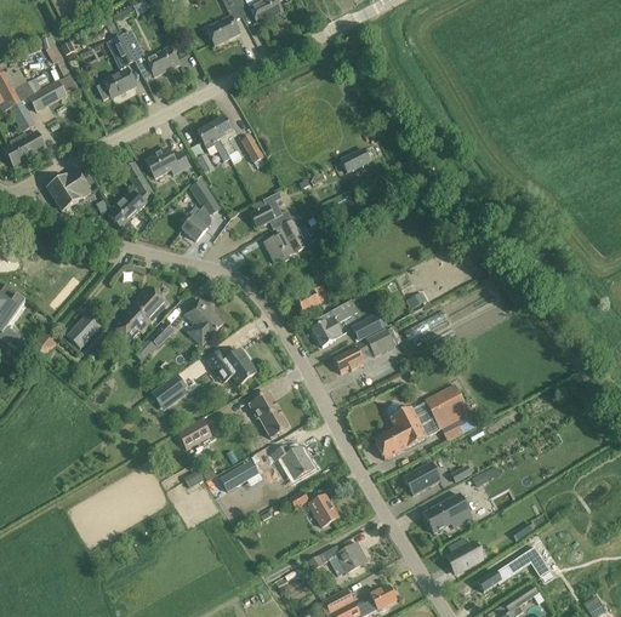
[(223,0),(229,12),(238,7),(234,0),(223,0)]
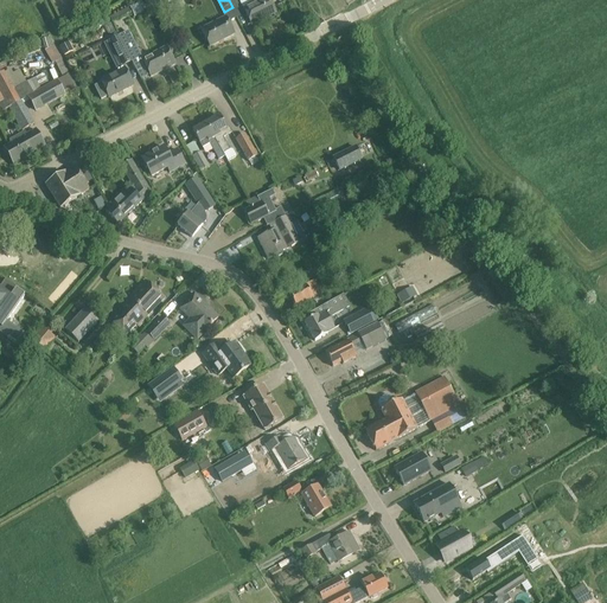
[(275,10),(270,0),(254,0),(243,6),(251,21),(275,10)]
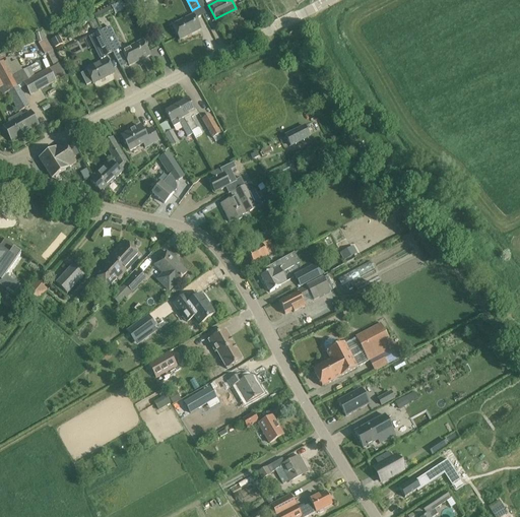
[(173,22),(175,28),(180,37),(200,26),(193,12),(173,22)]
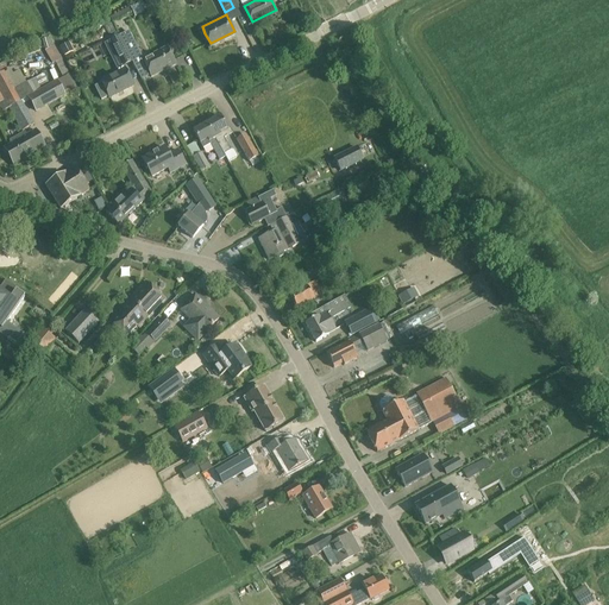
[(119,33),(131,56),(137,69),(146,64),(151,74),(175,62),(167,45),(155,50),(156,54),(144,60),(129,27),(119,33)]
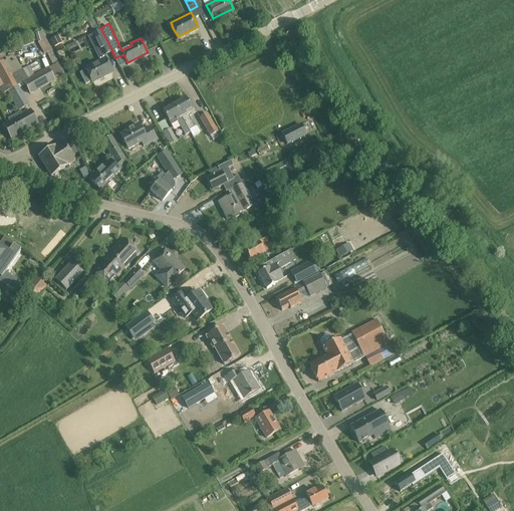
[(37,50),(26,56),(29,58),(51,48),(40,27),(37,28),(37,30),(35,31),(37,39),(41,38),(37,40),(42,49),(38,51),(37,50)]
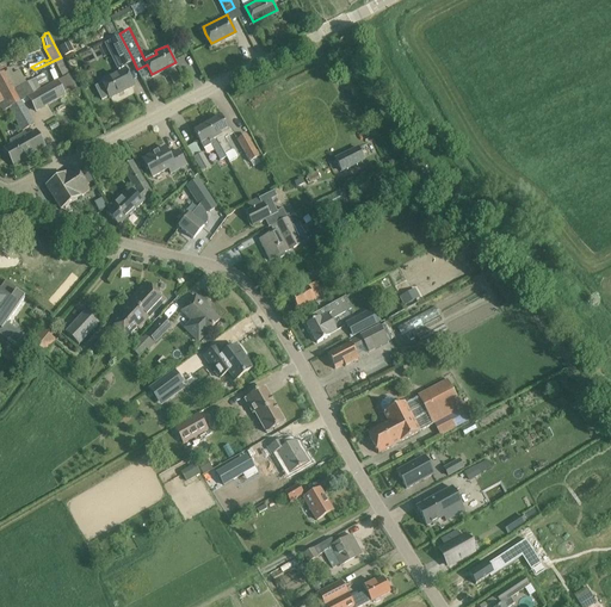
[(131,56),(119,33),(111,37),(103,42),(117,70),(125,66),(122,61),(131,56)]
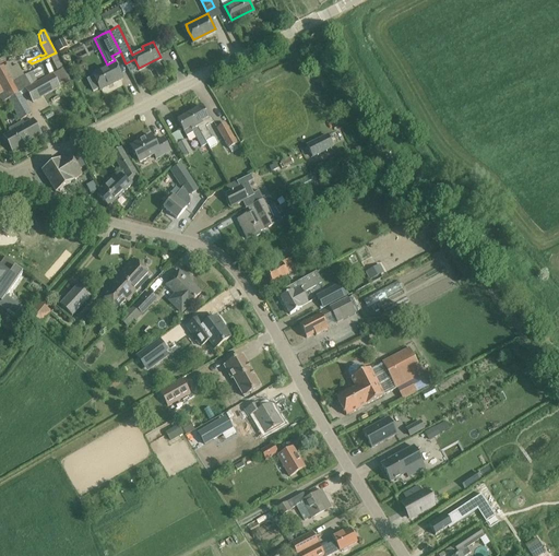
[(62,36),(55,40),(58,48),(67,44),(62,36)]
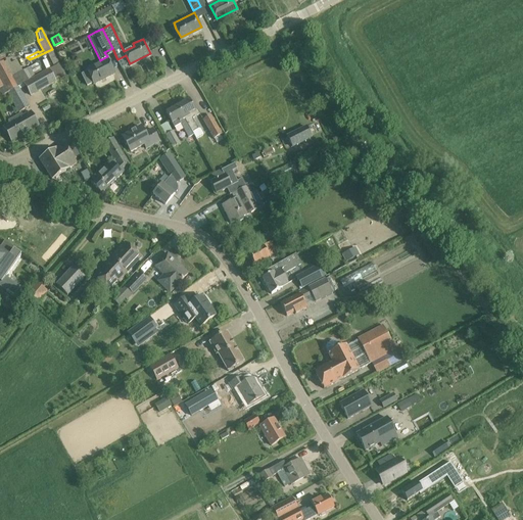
[(107,56),(100,60),(86,67),(94,82),(114,71),(107,56)]
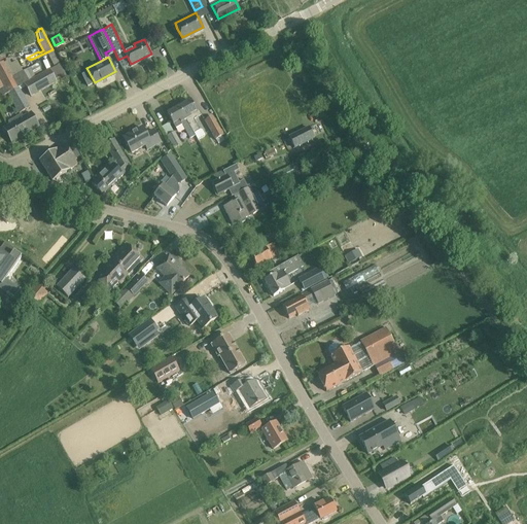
[(0,80),(11,75),(3,60),(0,61),(0,80)]
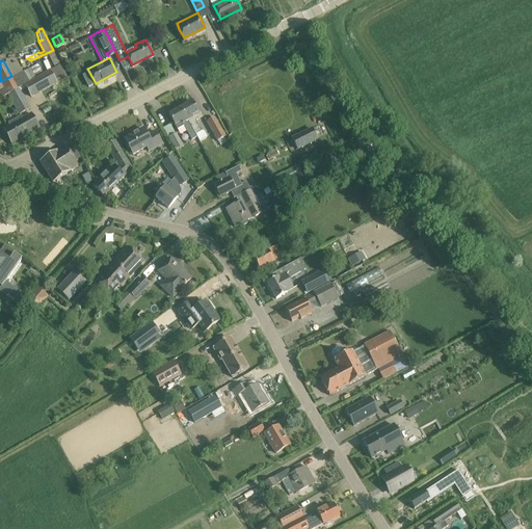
[(0,81),(0,95),(7,91),(9,90),(35,76),(34,73),(42,69),(37,61),(11,76),(0,81)]
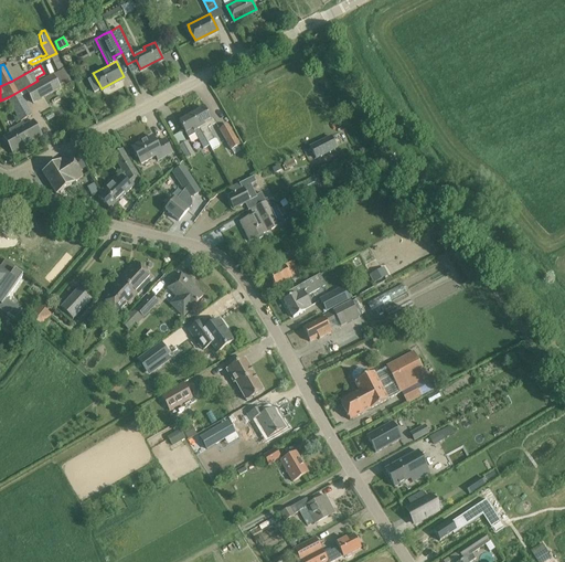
[(62,84),(55,72),(25,88),(33,101),(60,85),(62,84)]
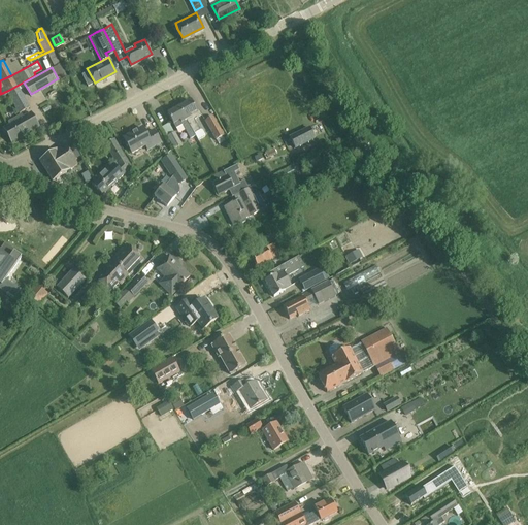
[(19,86),(9,90),(7,91),(19,111),(30,105),(19,86)]
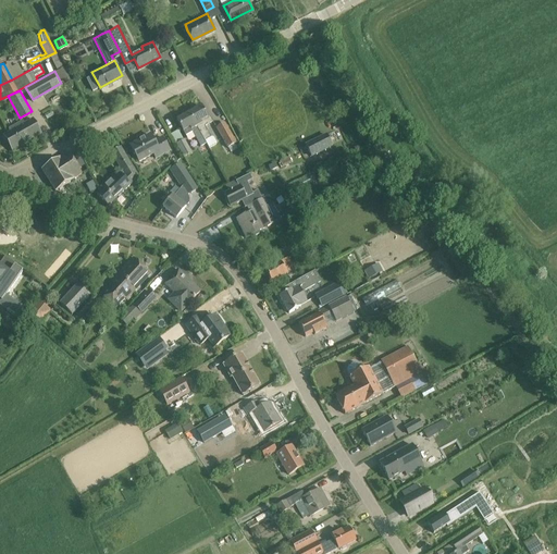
[(201,103),(188,111),(205,138),(211,135),(205,123),(212,119),(209,113),(207,114),(201,103)]
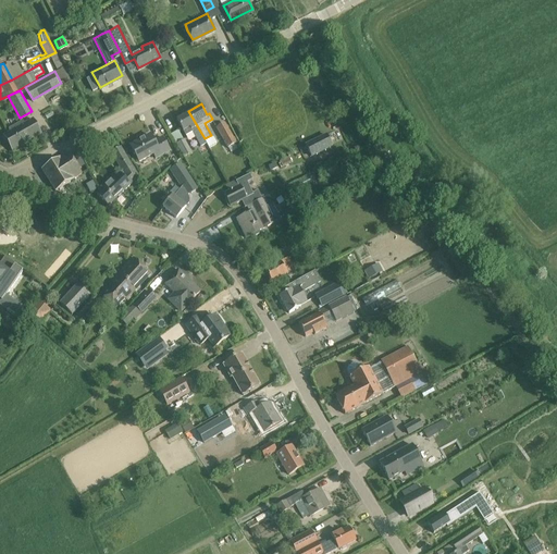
[(205,138),(188,111),(176,118),(185,133),(193,130),(200,144),(206,140),(205,138)]
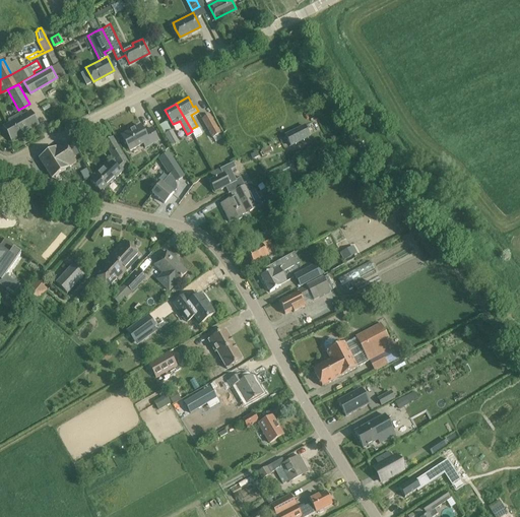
[(39,123),(34,114),(30,109),(22,113),(21,111),(18,113),(19,115),(3,124),(11,138),(39,123)]
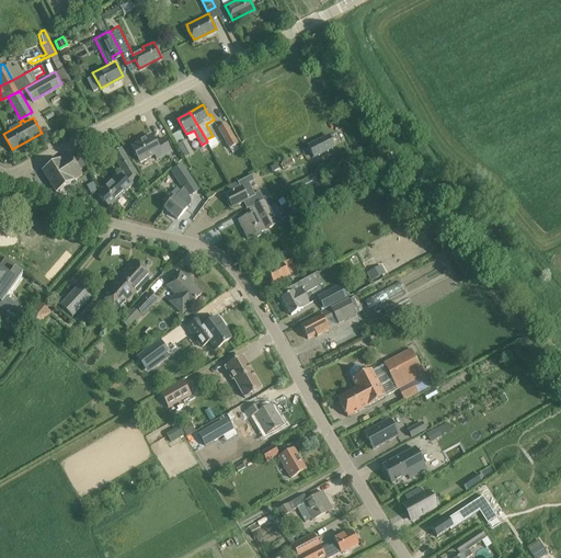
[(228,146),(237,141),(226,122),(217,126),(228,146)]
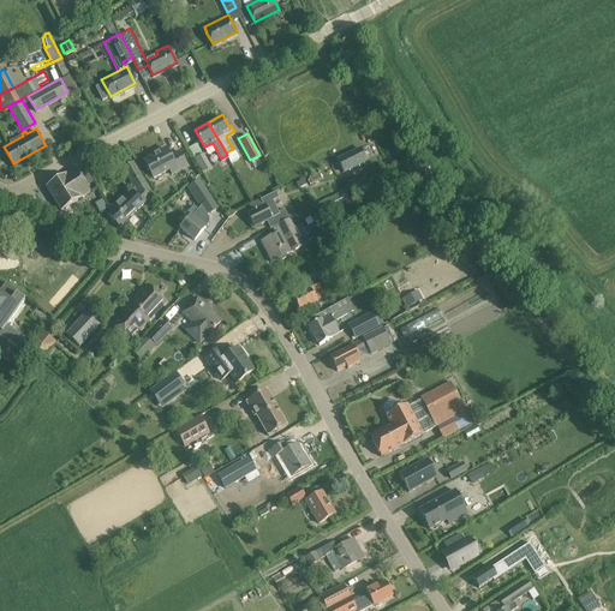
[(186,163),(185,160),(179,149),(169,154),(166,145),(143,159),(153,175),(169,167),(172,172),(186,163)]
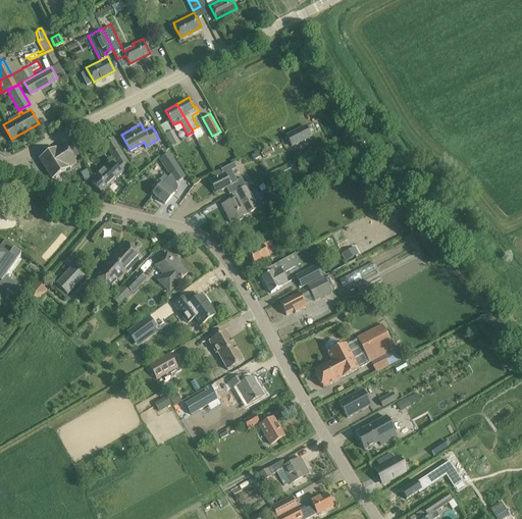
[(286,134),(292,144),(311,135),(305,123),(286,134)]
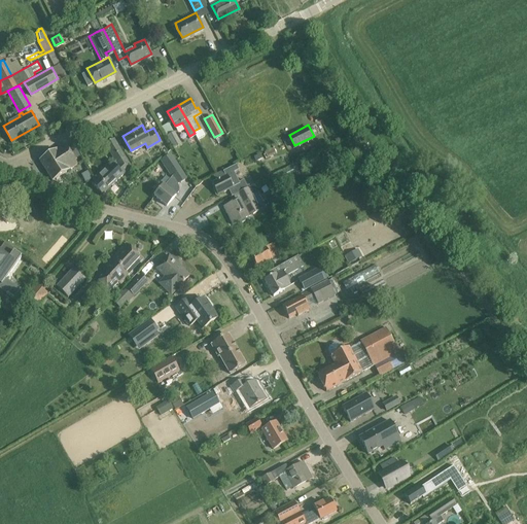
[(97,129),(91,132),(94,137),(99,134),(97,129)]
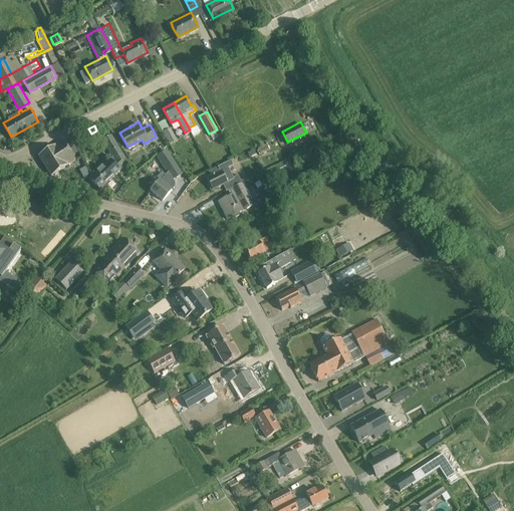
[(170,126),(161,132),(168,144),(170,143),(171,146),(170,146),(173,152),(174,152),(176,156),(180,153),(178,149),(180,148),(177,142),(173,145),(171,142),(177,139),(170,126)]
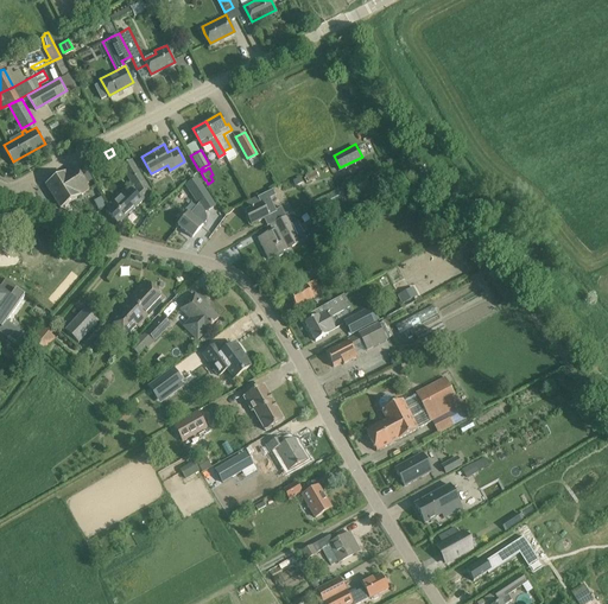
[(118,221),(150,190),(131,158),(121,164),(134,185),(132,188),(130,185),(106,209),(118,221)]
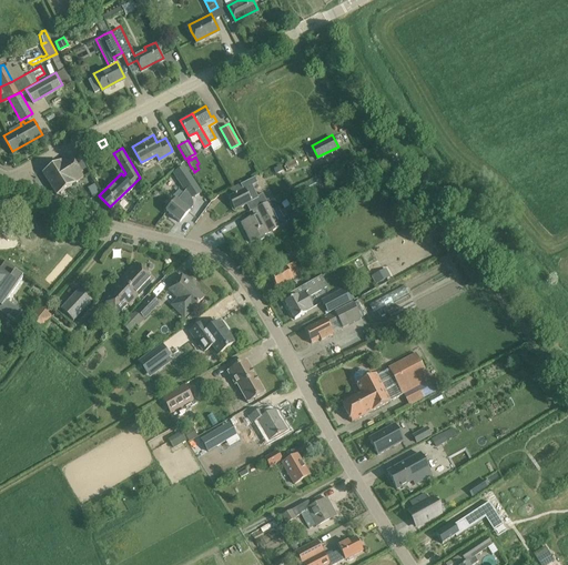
[(42,171),(56,192),(82,174),(69,153),(42,171)]
